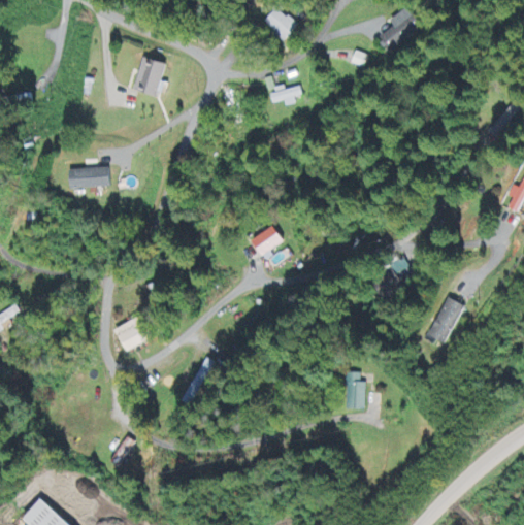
[(283,41),(296,26),(275,7),(262,22),(283,41)]
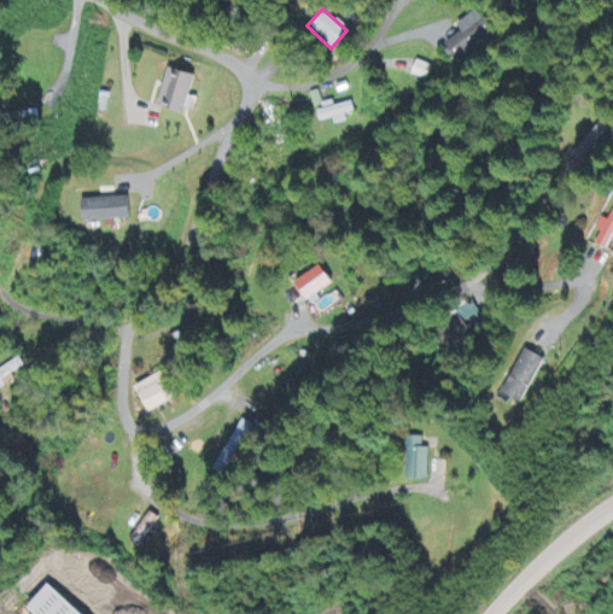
[(457,60),(491,31),(472,9),(454,23),(459,29),(442,42),(457,60)]
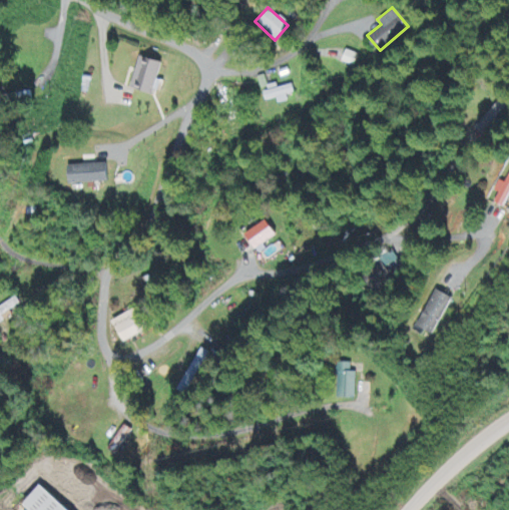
[(351,65),(355,53),(344,49),(339,60),(351,65)]
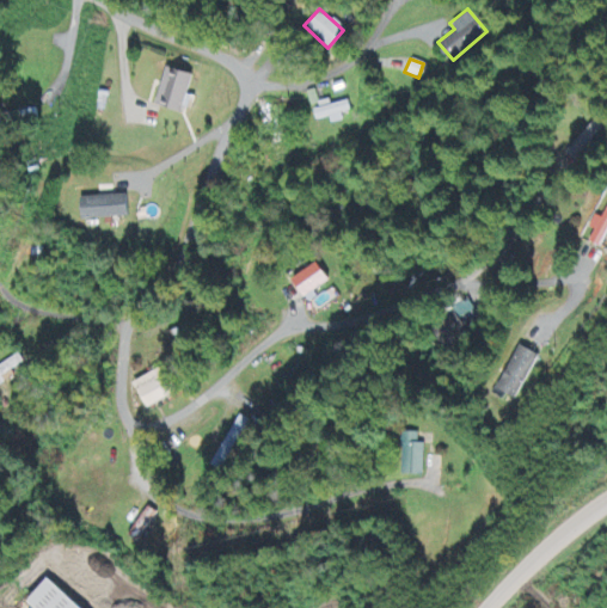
[(154,104),(181,114),(192,74),(166,66),(154,104)]
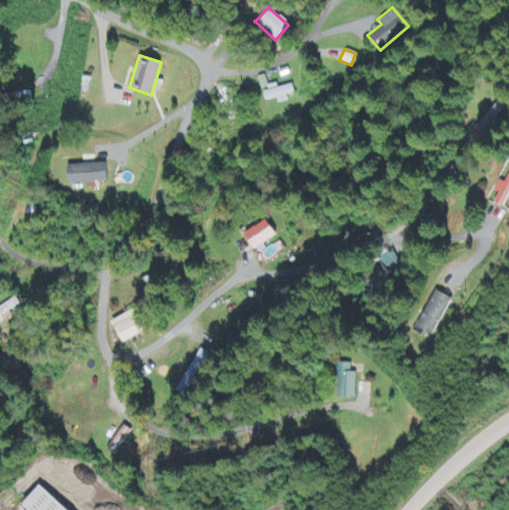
[(260,89),(264,100),(275,97),(277,103),(287,100),(285,94),(293,92),(290,83),(276,87),(275,85),(260,89)]
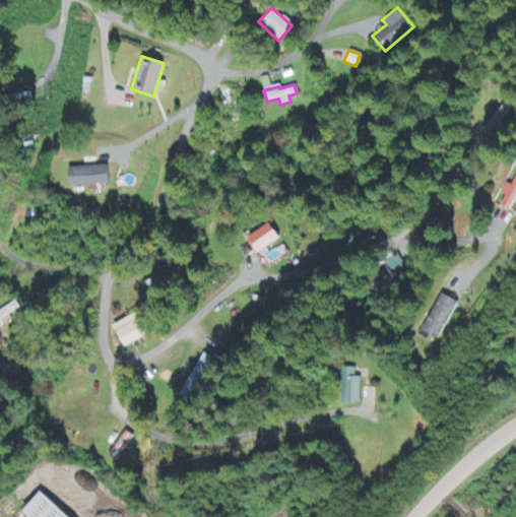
[(486,136),(513,104),(505,97),(477,129),(486,136)]
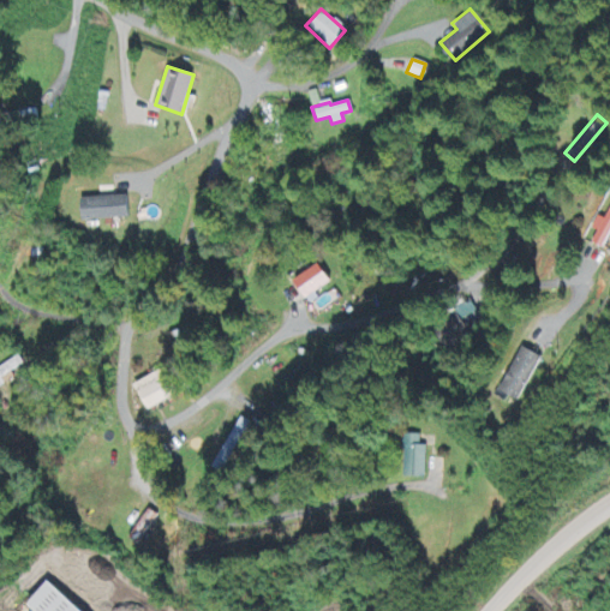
[(130,216),(130,195),(83,196),(83,217),(130,216)]
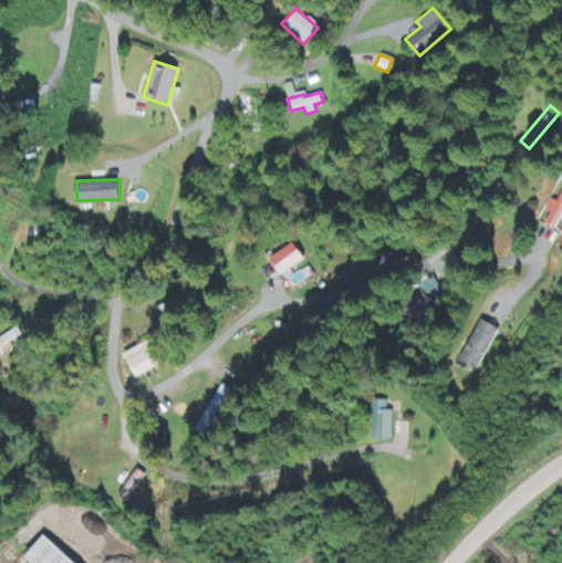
[(550,197),(543,208),(549,211),(543,221),(554,227),(561,211),(561,187),(555,199),(550,197)]
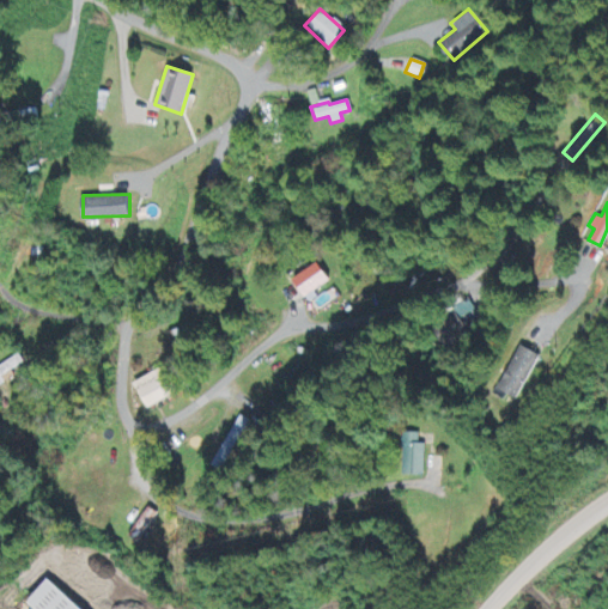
[(305,296),(330,280),(318,261),(293,278),(305,296)]
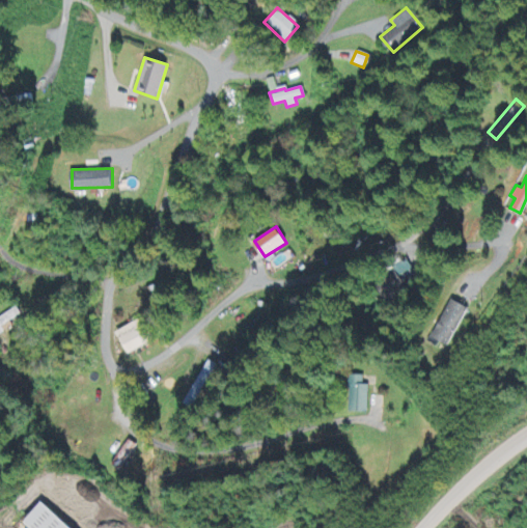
[(451,344),(470,306),(453,298),(435,336),(451,344)]
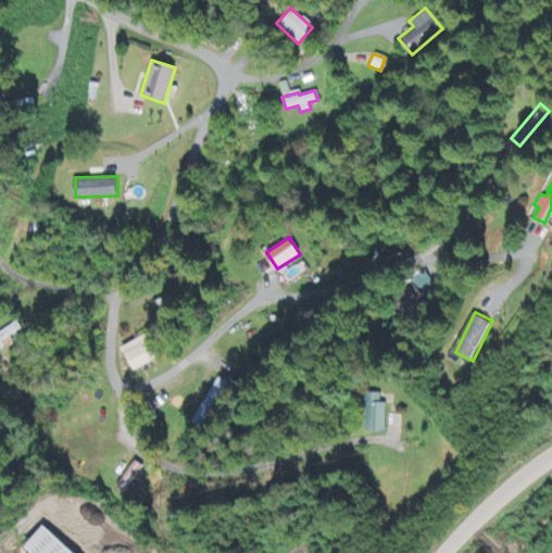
[(8,335),(19,328),(14,321),(0,329),(0,348),(12,340),(8,335)]
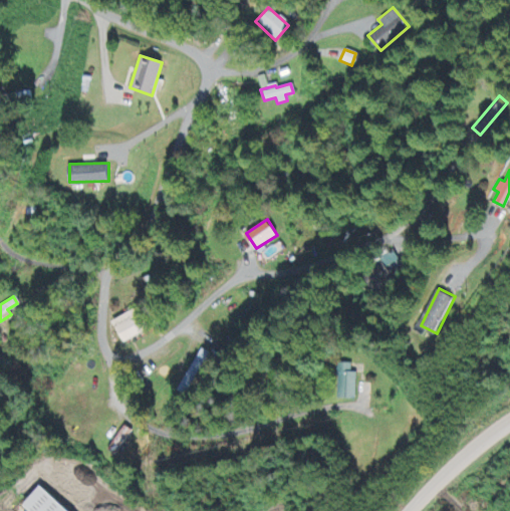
[(111,317),(120,340),(149,330),(141,307),(111,317)]
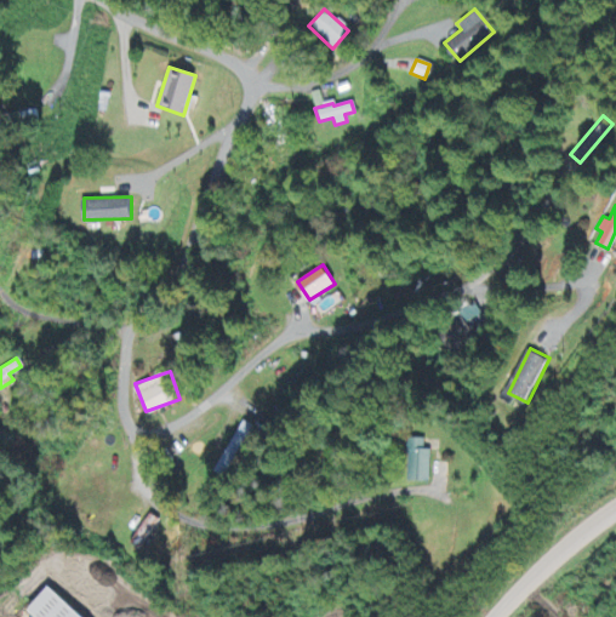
[(428,481),(429,447),(422,447),(422,438),(408,436),(406,480),(428,481)]
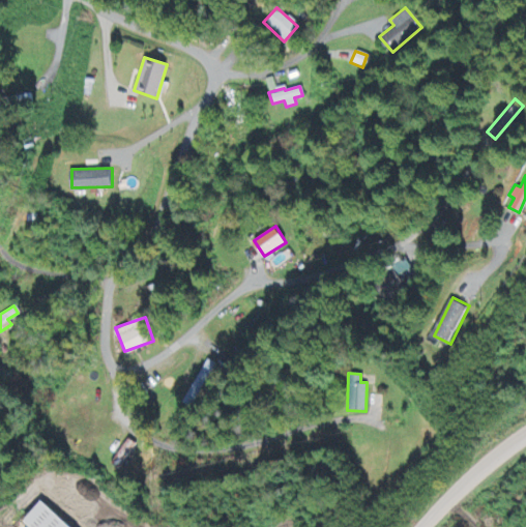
[(134,442),(124,437),(110,464),(119,469),(134,442)]
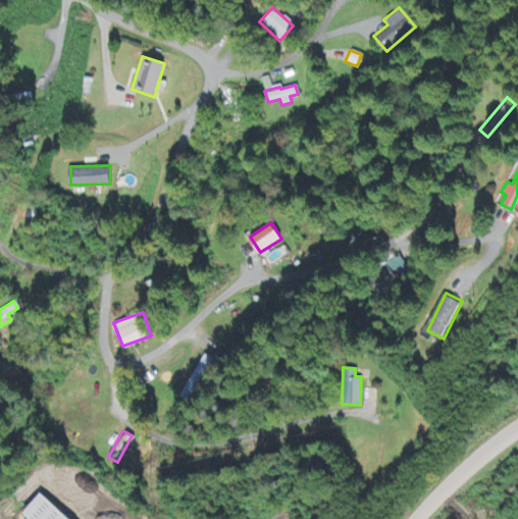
[(71,518),(44,492),(26,512),(33,518),(71,518)]
